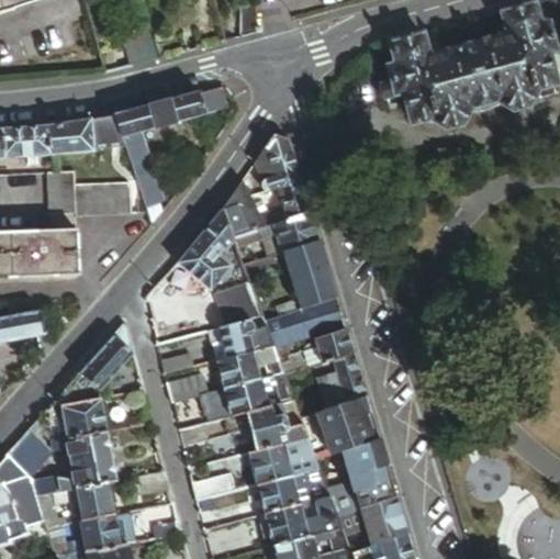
[(238,34),(253,31),(253,25),(253,0),(238,0),(238,34)]
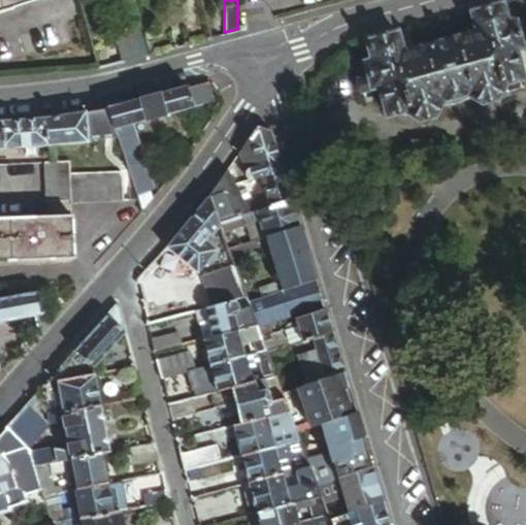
[(396,31),(395,30),(364,38),(366,42),(368,51),(370,60),(363,62),(365,70),(363,71),(365,77),(367,76),(369,87),(376,85),(385,115),(404,109),(405,113),(418,120),(432,116),(438,103),(437,100),(466,93),(467,96),(479,102),(494,98),(500,88),(499,84),(520,78),(512,48),(518,46),(516,37),(515,31),(512,22),(504,24),(498,2),(469,9),(474,32),(414,48),(401,52),(396,31)]
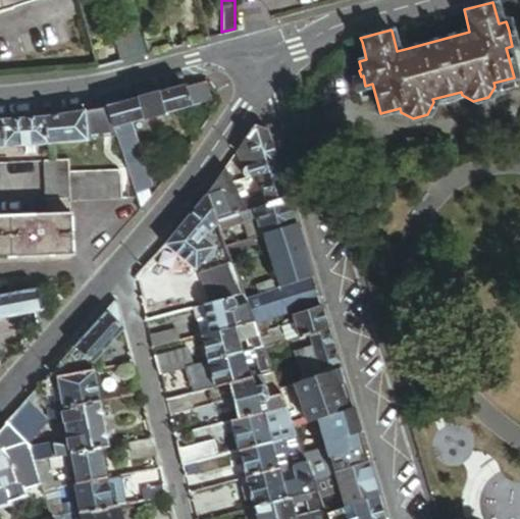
[(403,29),(392,31),(397,51),(409,48),(403,29)]
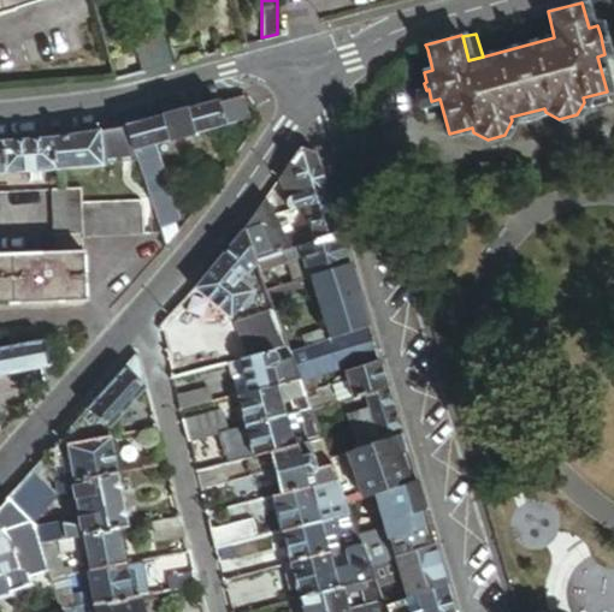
[(165,41),(164,35),(145,40),(147,46),(165,41)]
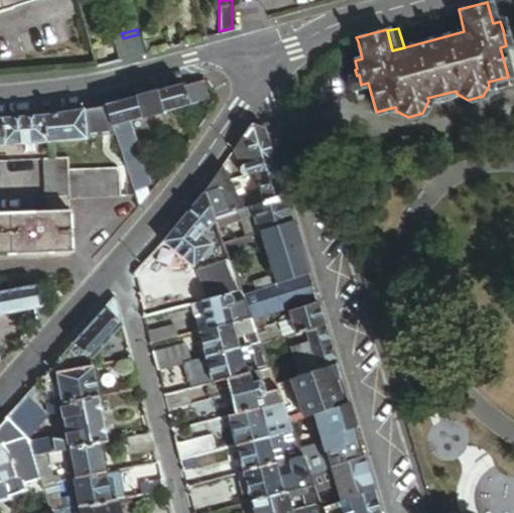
[(111,41),(116,60),(143,52),(138,34),(123,38),(111,41)]
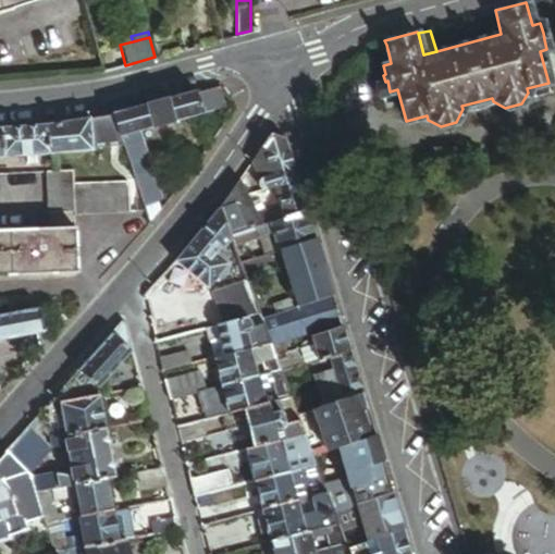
[(391,94),(390,91),(387,81),(385,82),(374,84),(378,96),(391,94)]
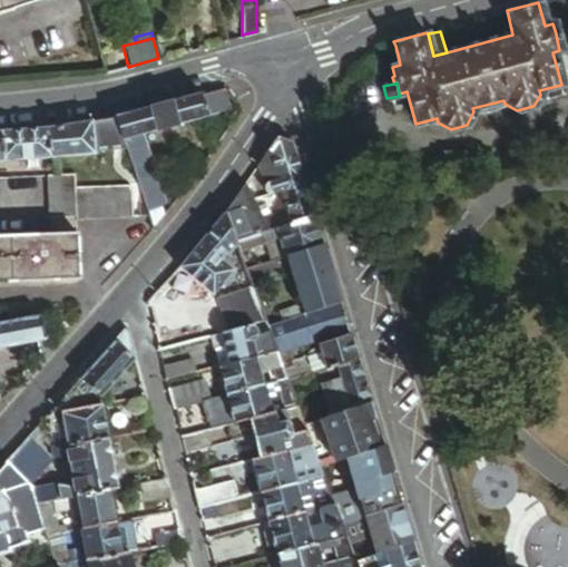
[(224,86),(201,93),(208,114),(229,107),(224,86)]
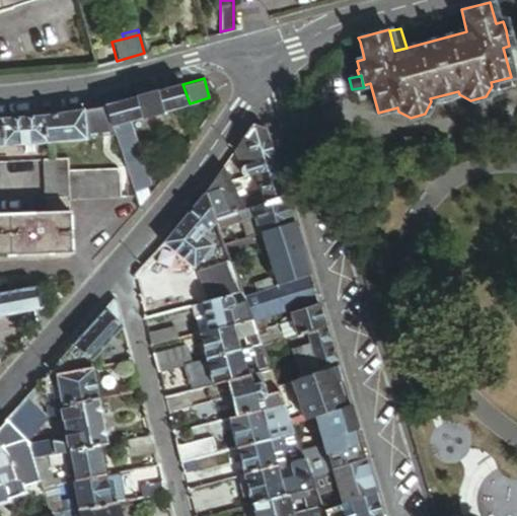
[(105,103),(105,104),(112,124),(190,103),(182,84),(182,83),(105,103)]
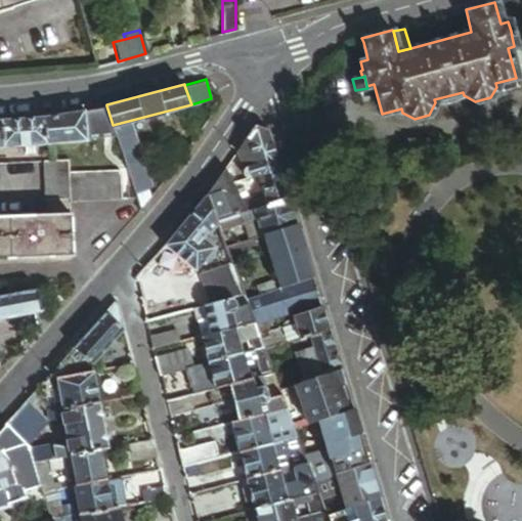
[(113,125),(106,105),(84,109),(87,135),(103,132),(102,126),(113,125)]
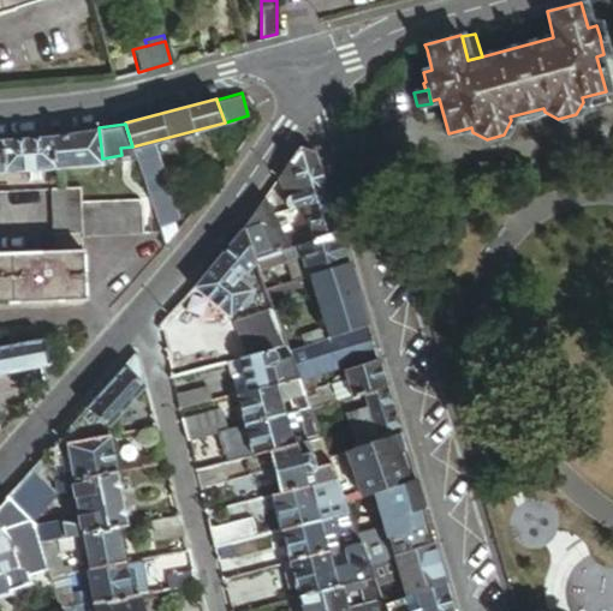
[(52,136),(0,139),(0,173),(102,163),(102,159),(99,127),(52,136)]
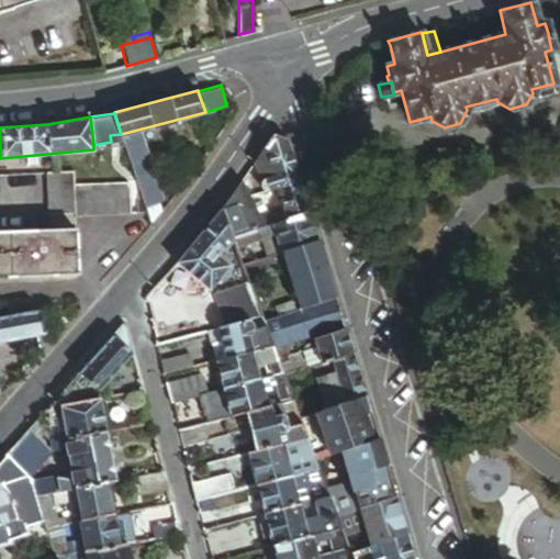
[(273,133),(254,160),(261,180),(259,182),(259,186),(260,188),(262,190),(267,191),(277,188),(283,208),(288,220),(311,211),(289,137),(273,133)]
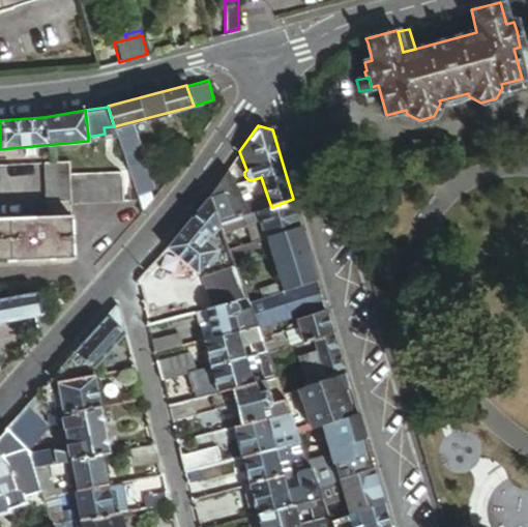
[(71,200),(69,169),(69,160),(41,163),(42,201),(71,200)]
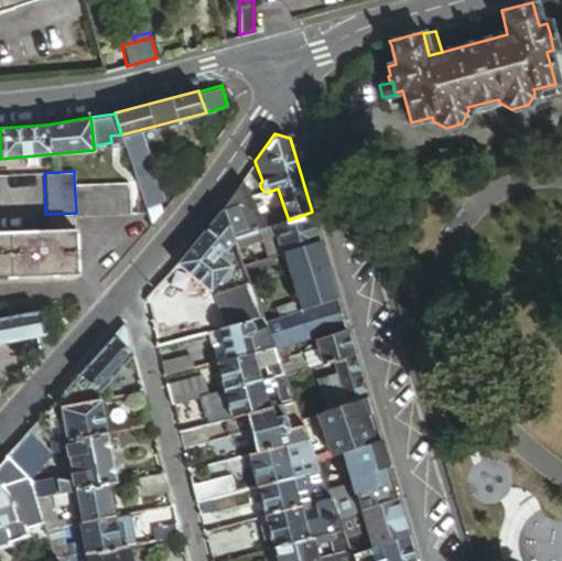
[(137,177),(146,205),(158,202),(162,200),(152,172),(137,177)]
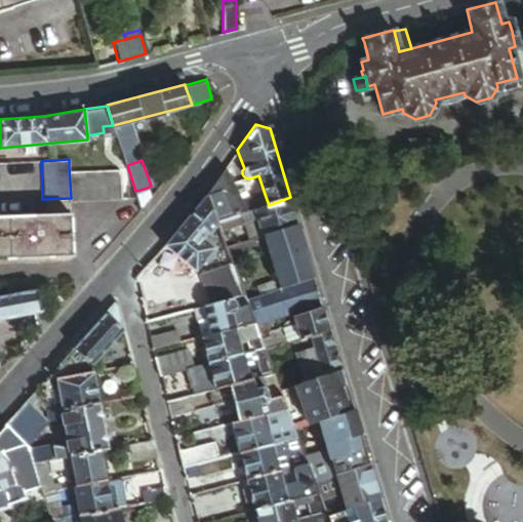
[(118,165),(69,167),(71,198),(71,200),(122,198),(120,169),(118,165)]
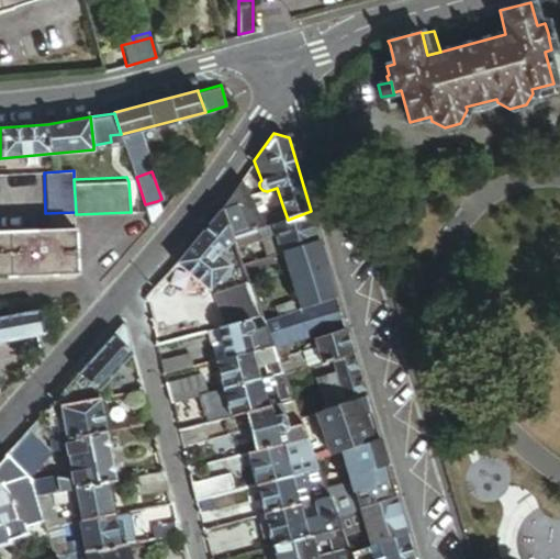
[(256,217),(243,181),(232,198),(241,222),(256,217)]
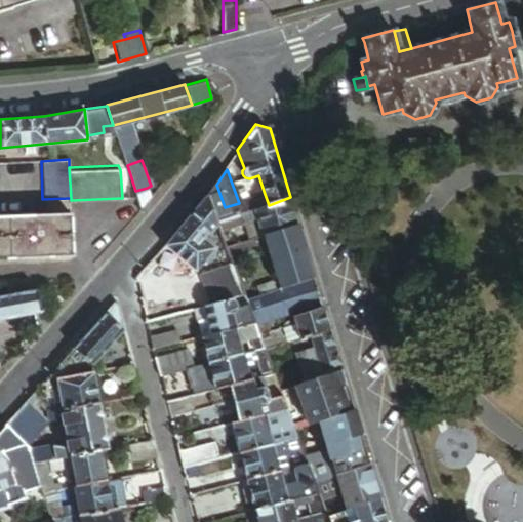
[(217,222),(242,213),(239,203),(225,207),(216,185),(215,182),(207,193),(217,222)]
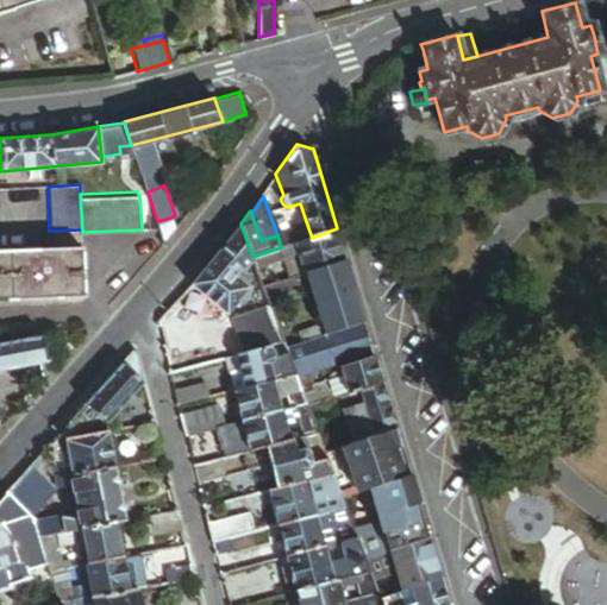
[(170,218),(157,221),(164,240),(174,228),(170,218)]
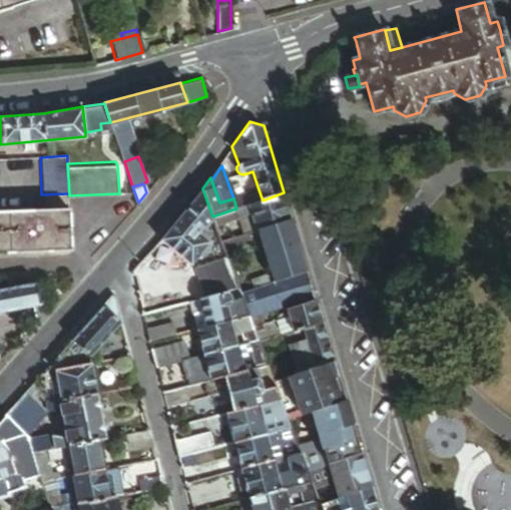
[(214,222),(212,216),(202,188),(180,215),(179,216),(189,225),(194,219),(197,218),(203,223),(204,226),(214,222)]
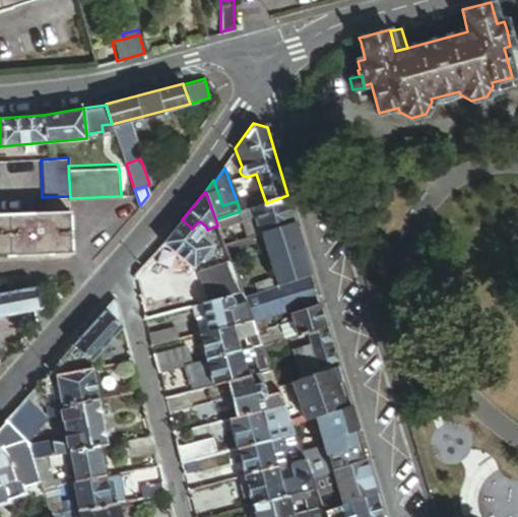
[(240,211),(243,211),(266,203),(262,192),(237,201),(240,211)]
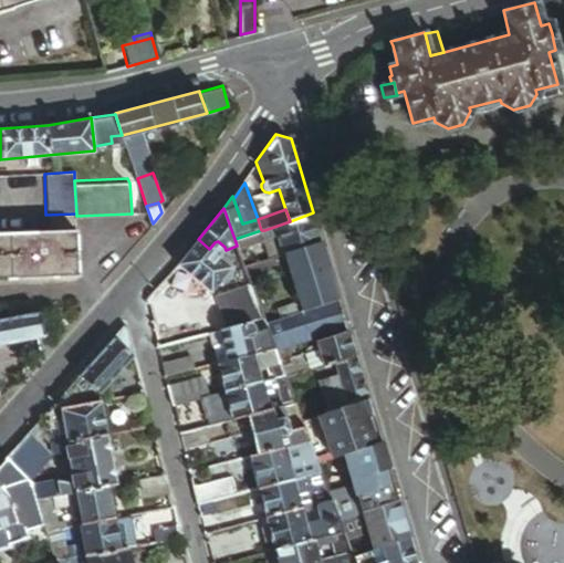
[(322,240),(313,212),(290,221),(264,230),(267,239),(270,248),(282,244),(284,251),(285,252),(322,240)]
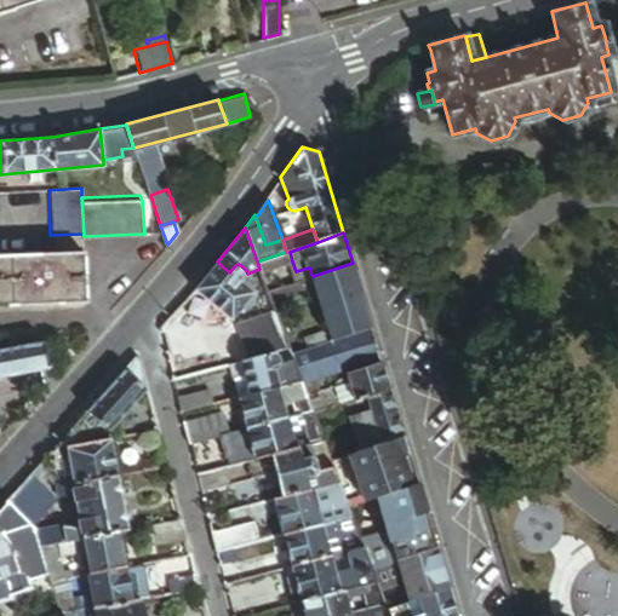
[(84,252),(0,255),(0,305),(86,301),(84,252)]
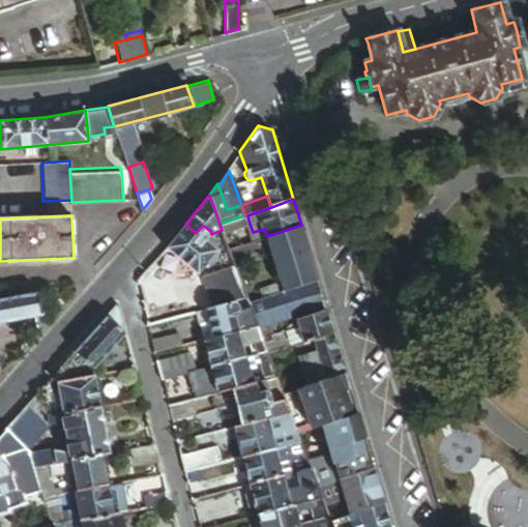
[(250,224),(247,215),(244,215),(220,224),(222,230),(225,237),(231,235),(230,230),(250,224)]
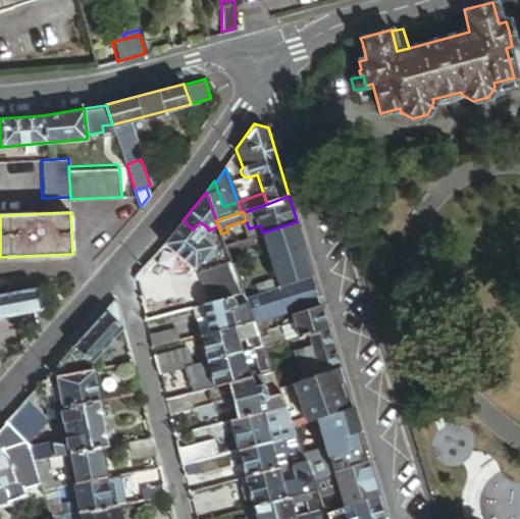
[(183,220),(164,243),(165,244),(195,268),(213,247),(202,237),(208,230),(207,227),(201,222),(198,223),(193,229),(183,220)]
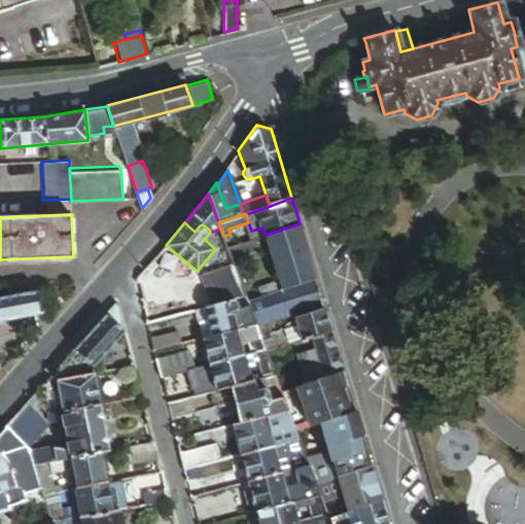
[(315,275),(300,223),(266,235),(267,236),(269,244),(282,287),(315,276),(315,275)]
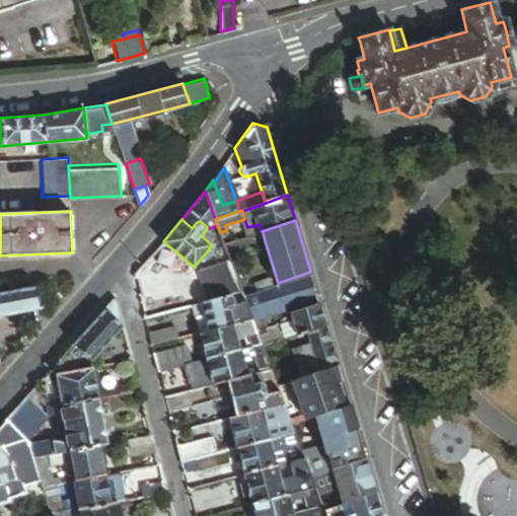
[(249,234),(261,230),(259,224),(247,227),(249,234)]
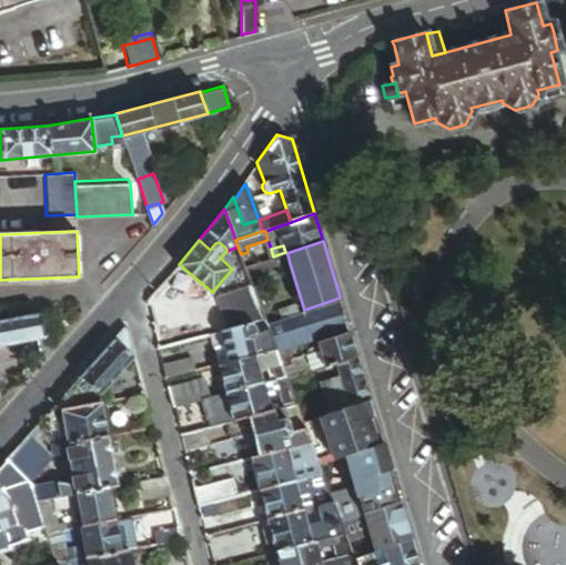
[(250,275),(290,263),(287,254),(286,254),(248,268),(250,275)]
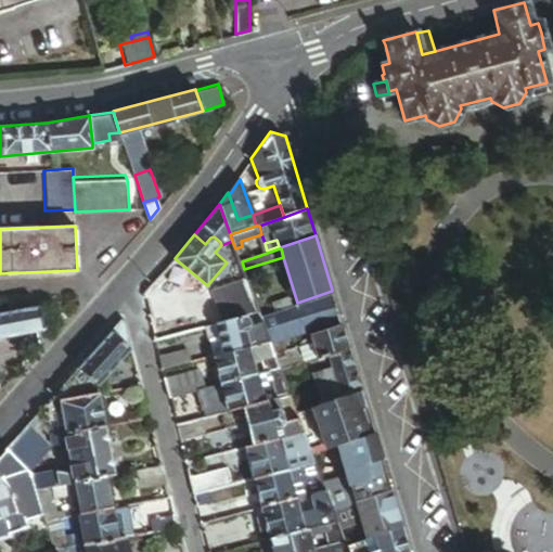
[(181,281),(167,269),(145,295),(150,312),(153,312),(181,281)]
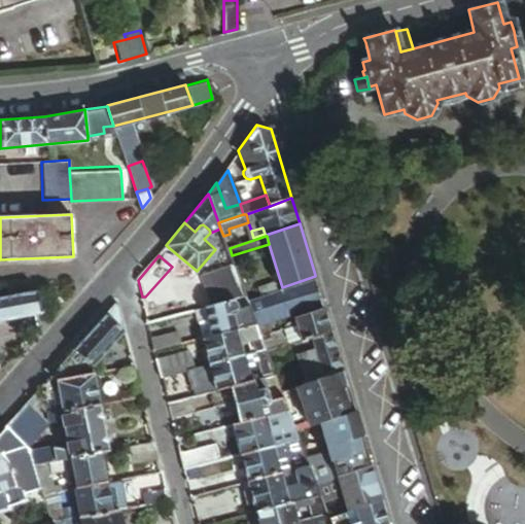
[(205,276),(215,304),(235,299),(237,299),(246,297),(235,266),(205,276)]
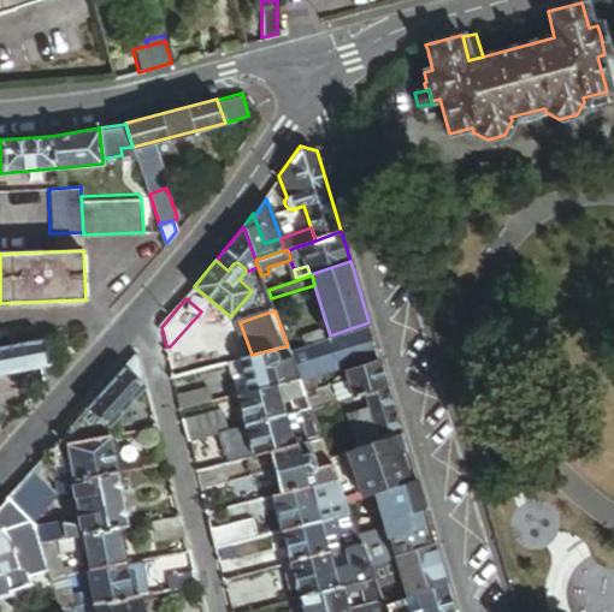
[(377,351),(369,322),(330,336),(324,338),(306,344),(289,350),(291,357),(294,363),(299,376),(300,379),(318,373),(343,366),(346,360),(377,351)]
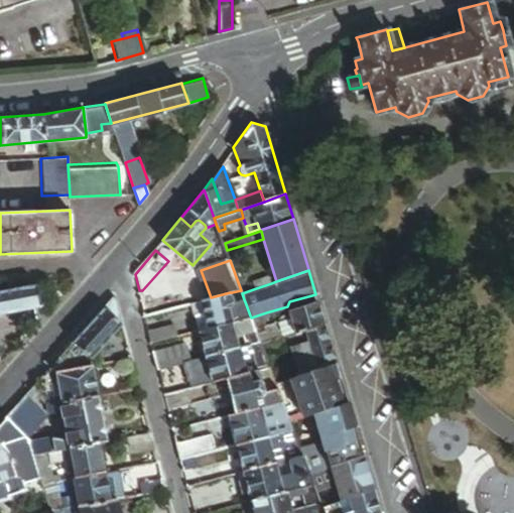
[(256,288),(271,283),(268,273),(252,279),(256,288)]
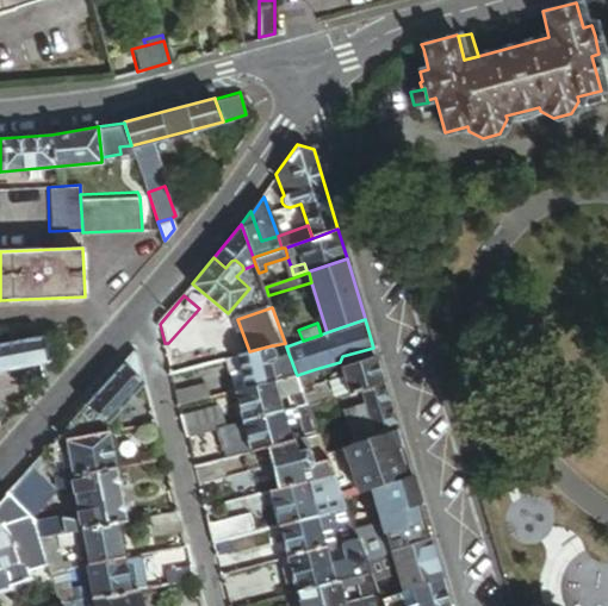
[(0,370),(39,364),(51,362),(45,335),(0,343),(0,370)]
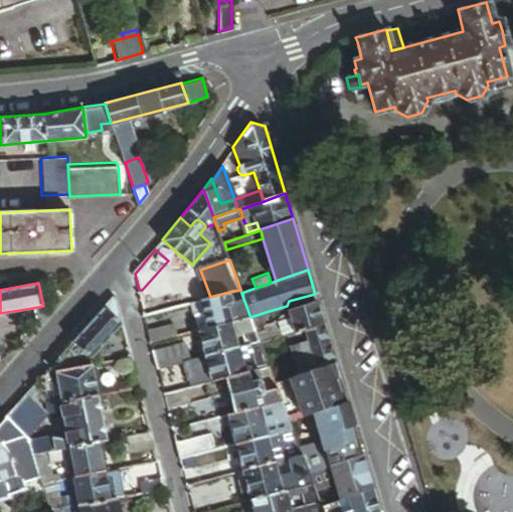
[(241,293),(240,290),(231,292),(232,293),(232,294),(232,295),(232,296),(232,297),(232,298),(232,299),(232,300),(234,301),(243,299),(241,293)]
